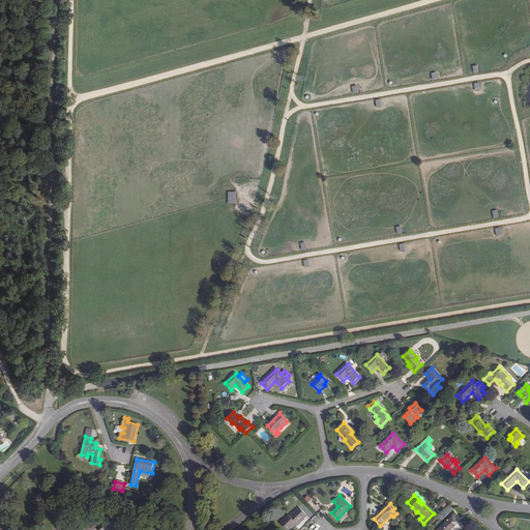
[(306,516),(299,508),(291,517),(289,516),(282,523),(289,529),(295,523),(297,524),(306,516)]
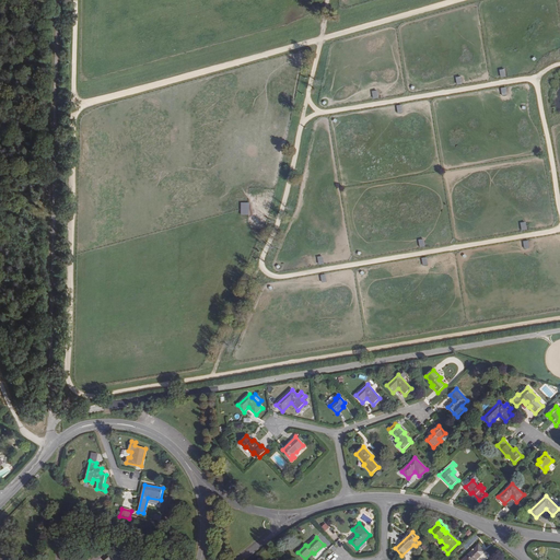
[(476,559),(482,555),(476,548),(463,559),(476,559)]
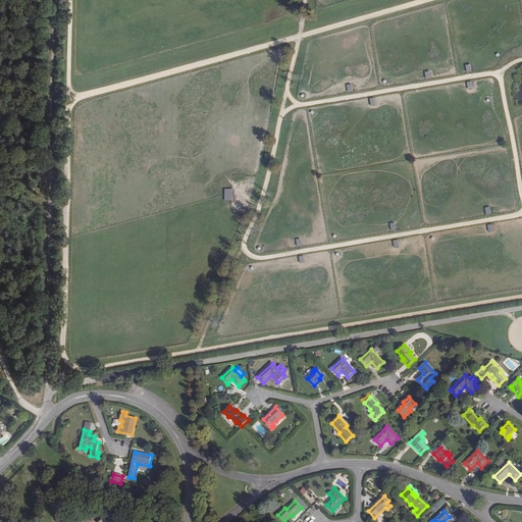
All buildings are outlined.
